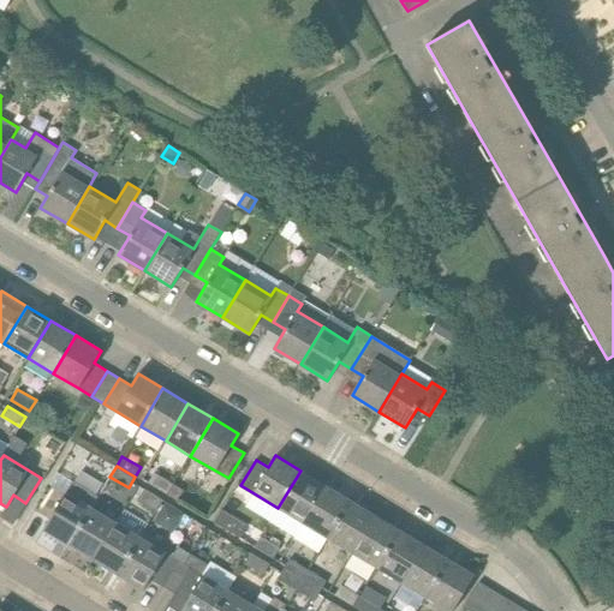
[(43,529),(69,544),(97,495),(58,471),(48,487),(51,489),(37,509),(51,517),(43,529)]
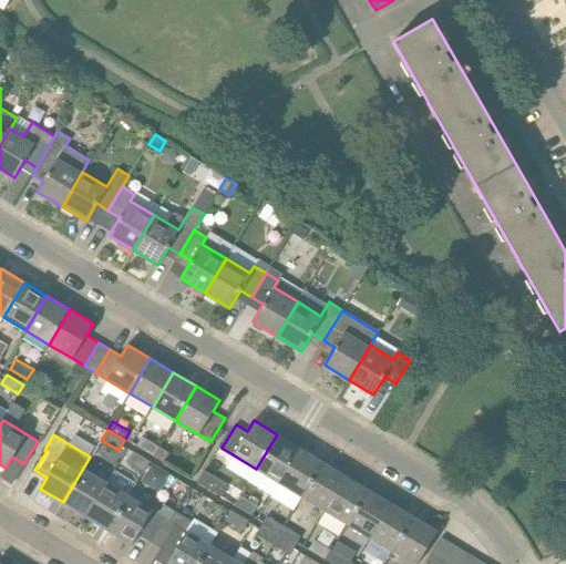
[(256,469),(278,482),(299,448),(277,434),(256,469)]
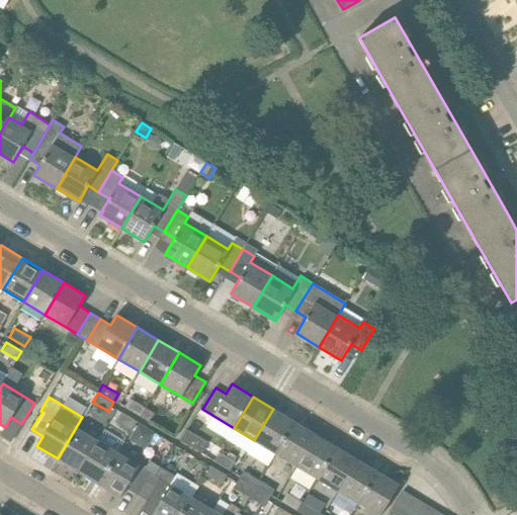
[(142,416),(147,408),(131,398),(124,406),(142,416)]
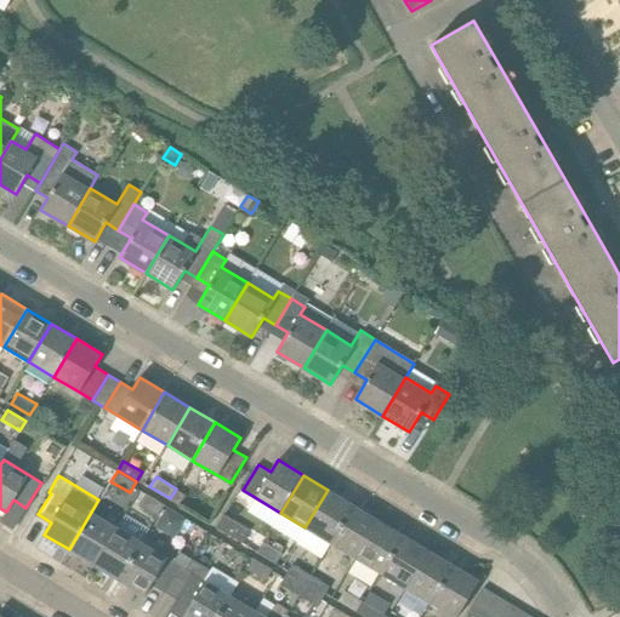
[(170,498),(180,504),(186,495),(176,489),(170,498)]
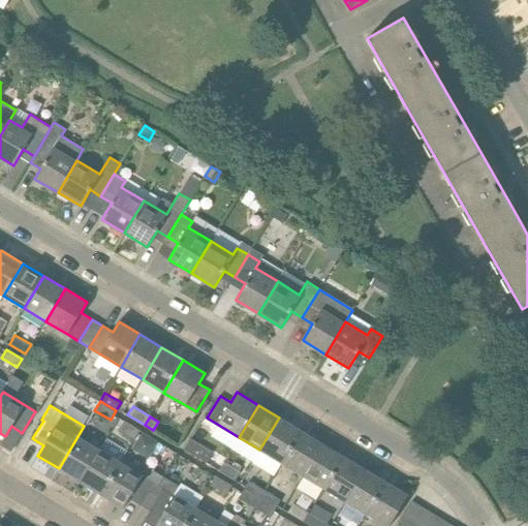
[(259,450),(281,463),(301,430),(279,418),(259,450)]
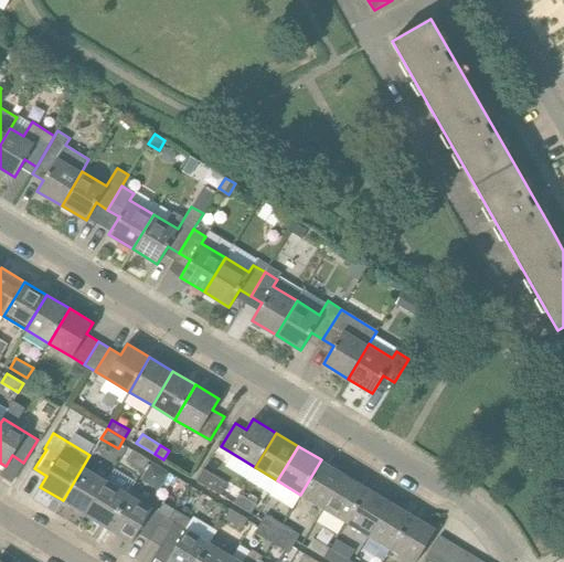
[(145,468),(150,459),(132,449),(127,458),(145,468)]
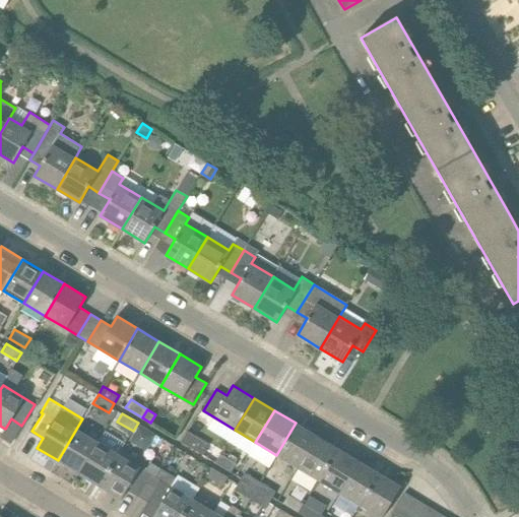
[(58,460),(79,473),(98,441),(77,429),(83,418),(82,418),(58,460)]
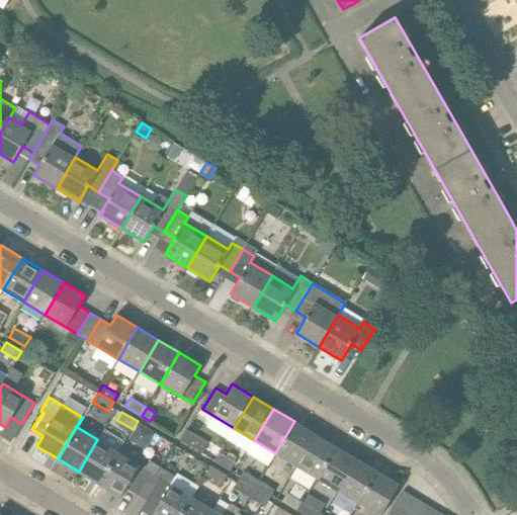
[(275,453),(296,465),(316,434),(294,421),(275,453)]
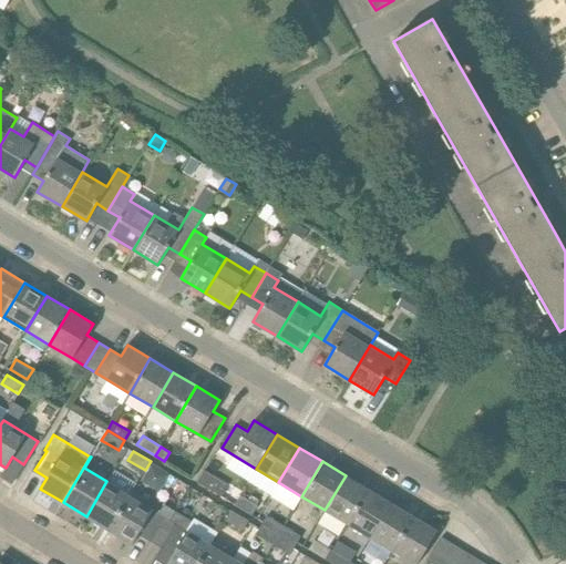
[(325,510),(347,524),(368,489),(346,475),(325,510)]
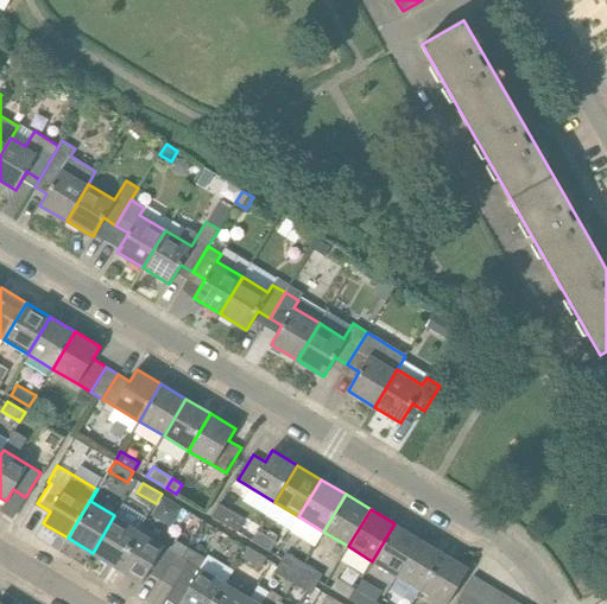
[(93,553),(117,568),(139,531),(114,515),(93,553)]
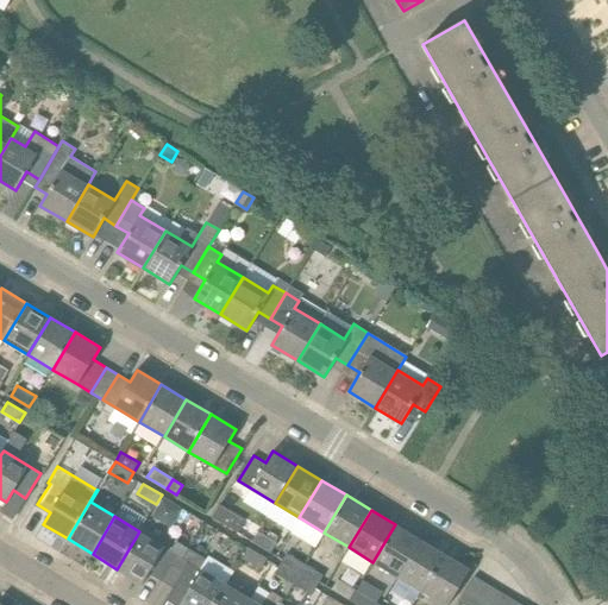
[(373,562),(397,577),(420,540),(395,524),(373,562)]
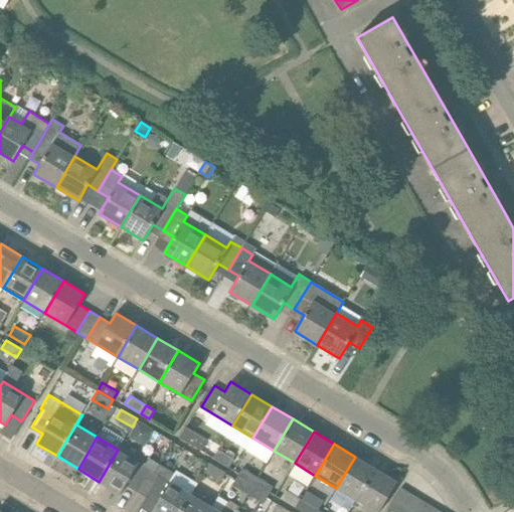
[(228,467),(234,459),(218,449),(213,458),(228,467)]
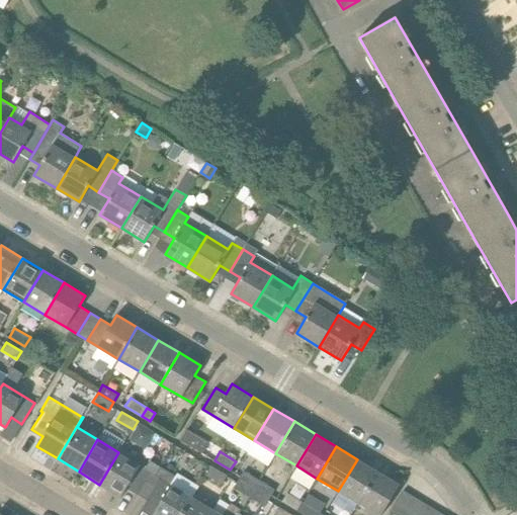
[(126,487),(143,496),(162,465),(151,459),(145,468),(118,452),(99,485),(120,497),(126,487)]
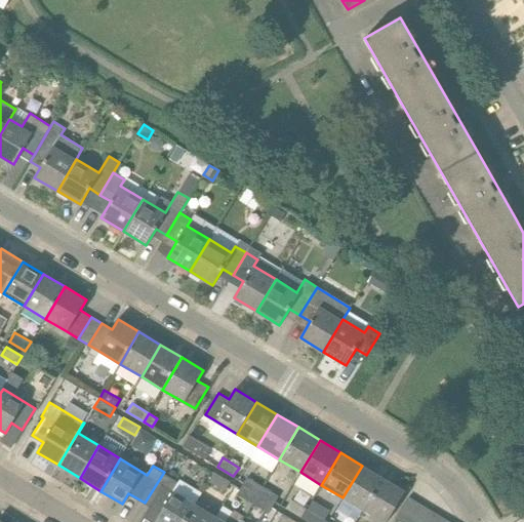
[(343,497),(364,511),(384,478),(362,466),(343,497)]
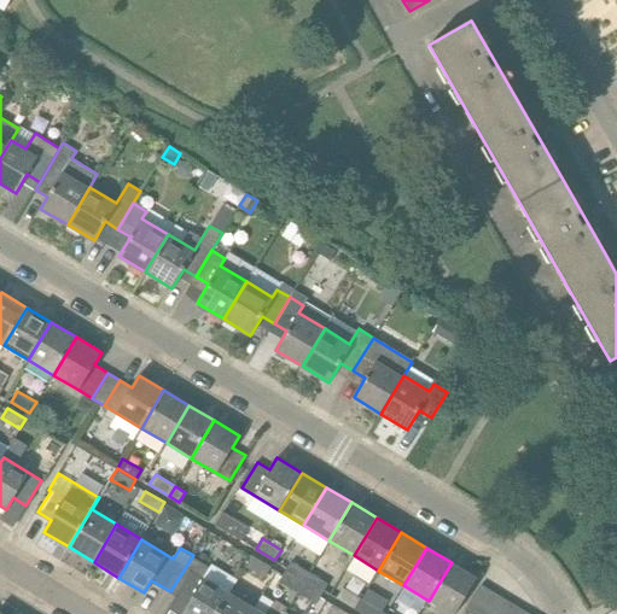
[(170,591),(188,603),(211,567),(193,555),(170,591)]
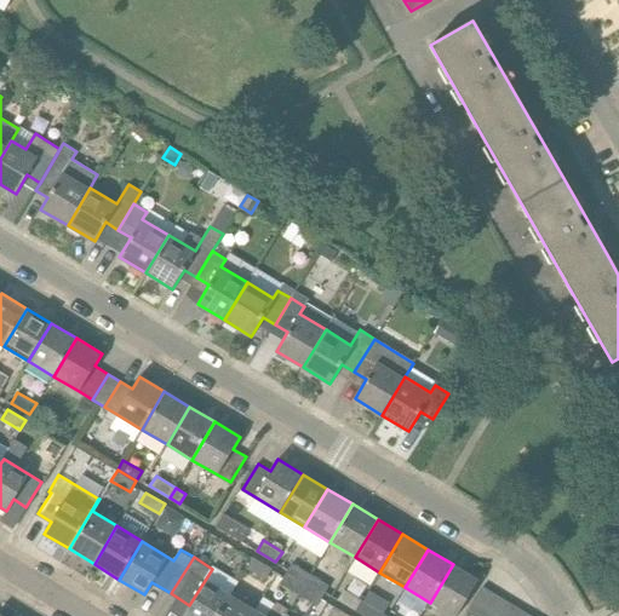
[(265,579),(271,568),(253,557),(247,566),(265,579)]
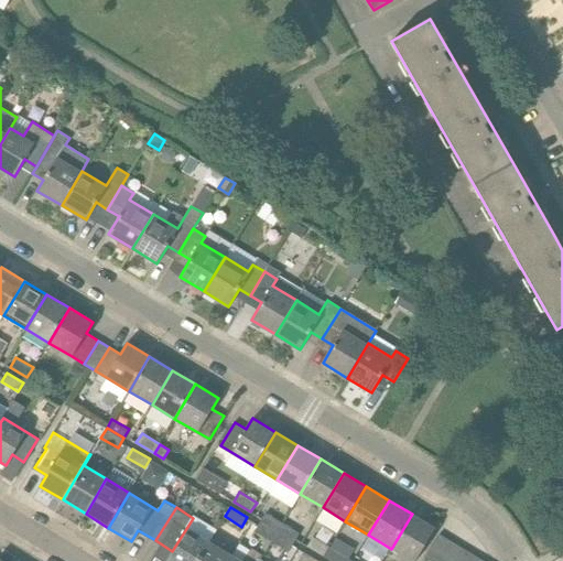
[(263,514),(258,522),(275,532),(280,524),(263,514)]
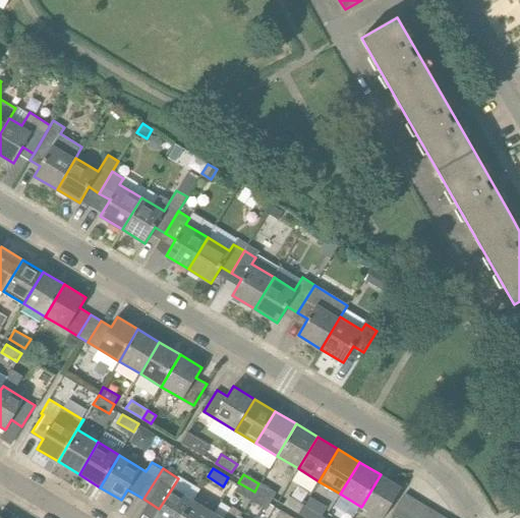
[(380,517),(383,517),(387,511),(401,487),(381,474),(361,507),(380,517)]
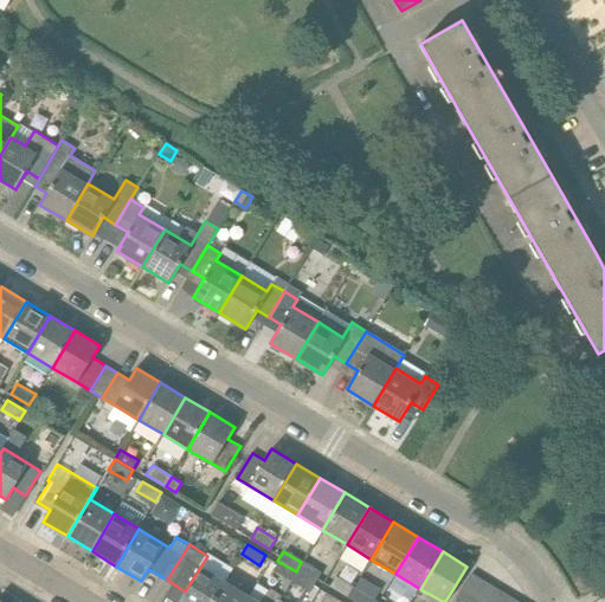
[(208,556),(178,601),(211,601),(225,581),(231,570),(208,556)]
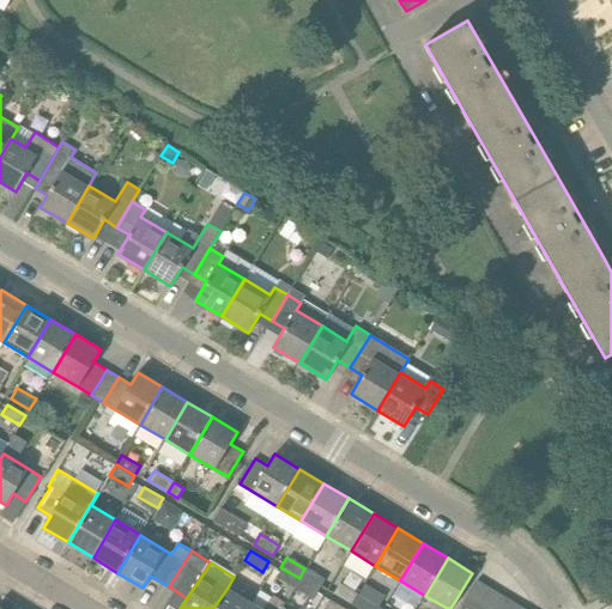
[(294,588),(300,578),(280,567),(274,577),(289,585),(294,588)]
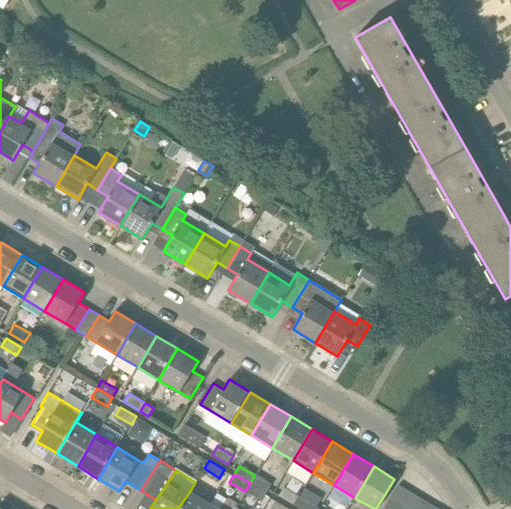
[(265,492),(270,483),(254,475),(250,483),(265,492)]
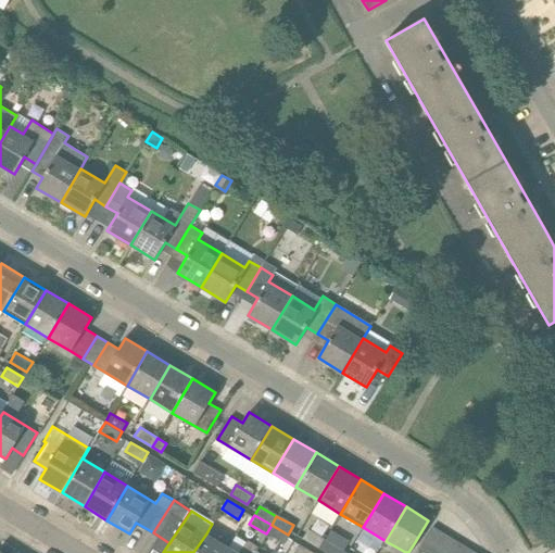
[(282,543),(288,535),(272,525),(266,533),(282,543)]
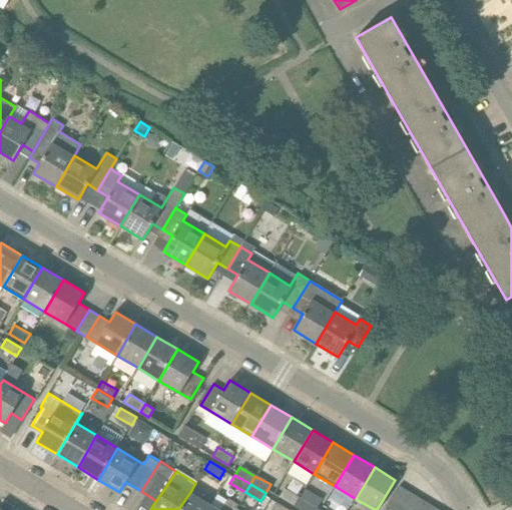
[(386,506),(392,509),(399,509),(410,492),(399,485),(386,506)]
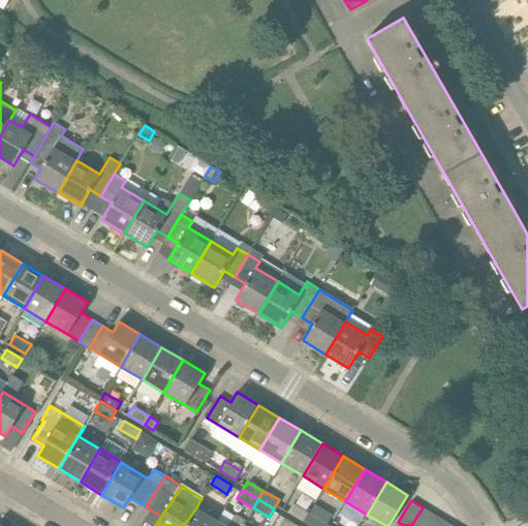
[(305,522),(311,513),(293,502),(287,512),(305,522)]
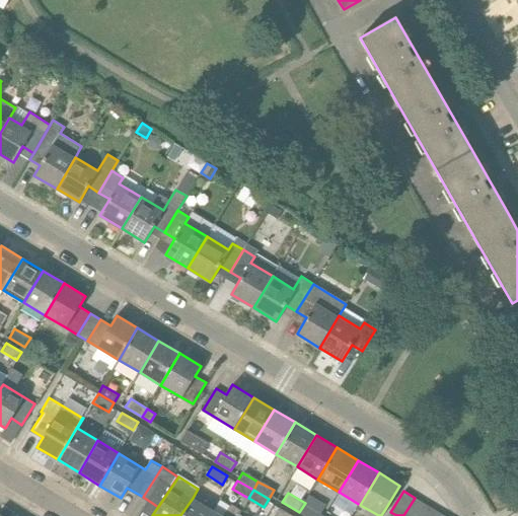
[(180,515),(209,515),(214,510),(193,498),(180,515)]
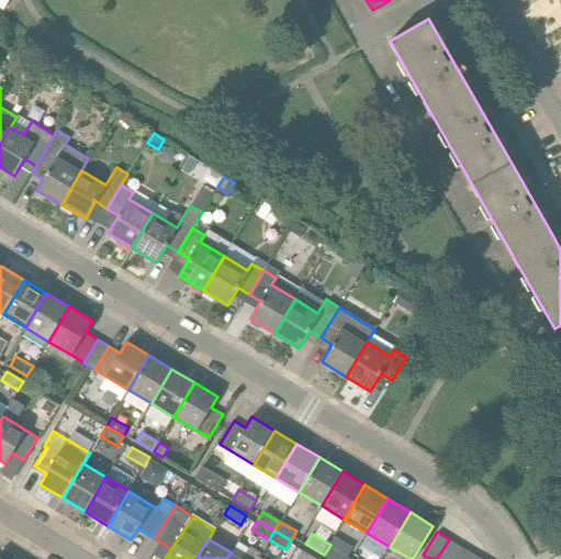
[(437,558),(453,558),(461,546),(449,539),(437,558)]
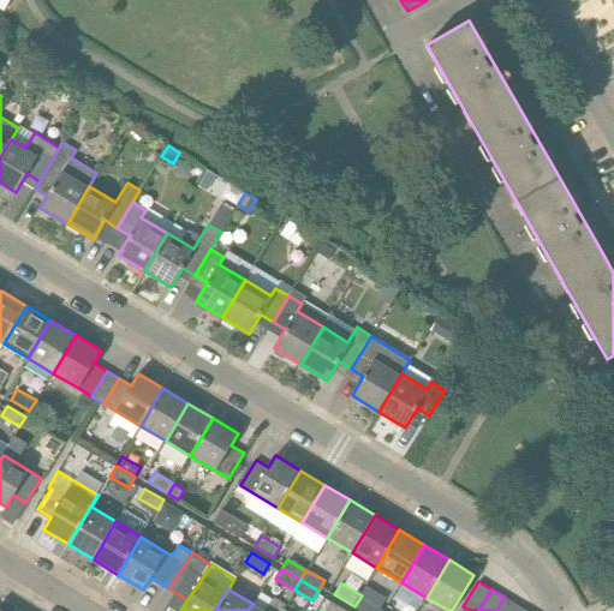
[(281,610),(285,607),(287,604),(274,595),(264,610),(254,604),(248,610),(281,610)]
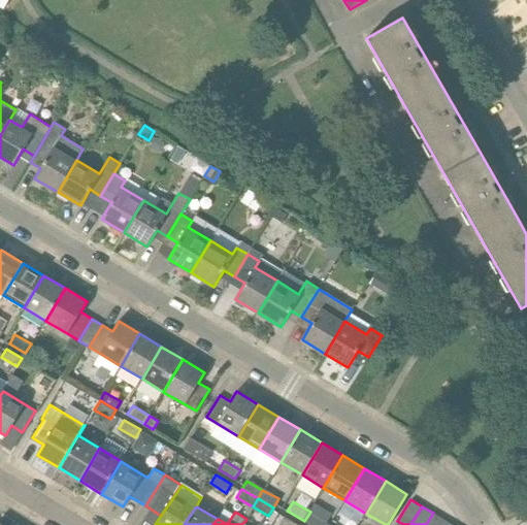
[(304,521),(310,524),(322,524),(325,520),(310,512),(304,521)]
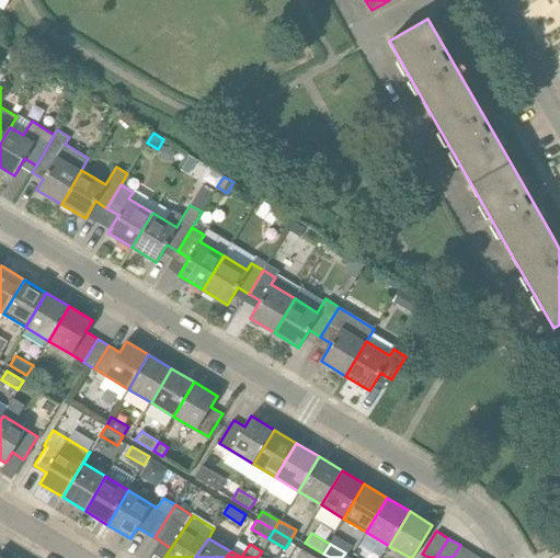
[(469,557),(472,553),(460,545),(453,557),(469,557)]
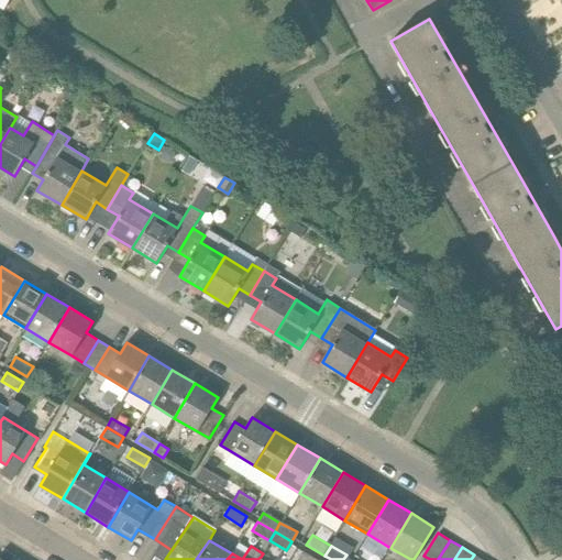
[(297,559),(319,559),(302,550),(297,559)]
